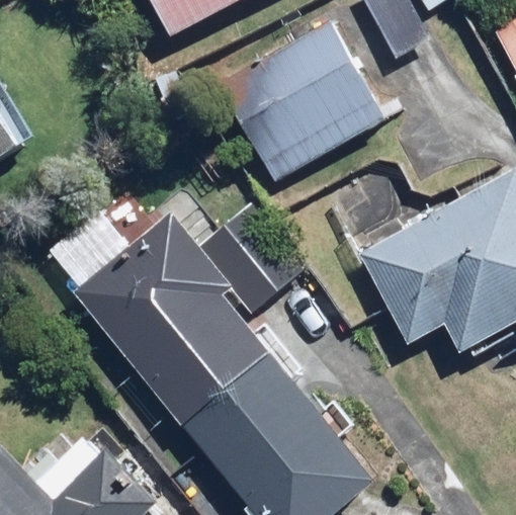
[(150,0),(167,36),(247,0),(150,0)]
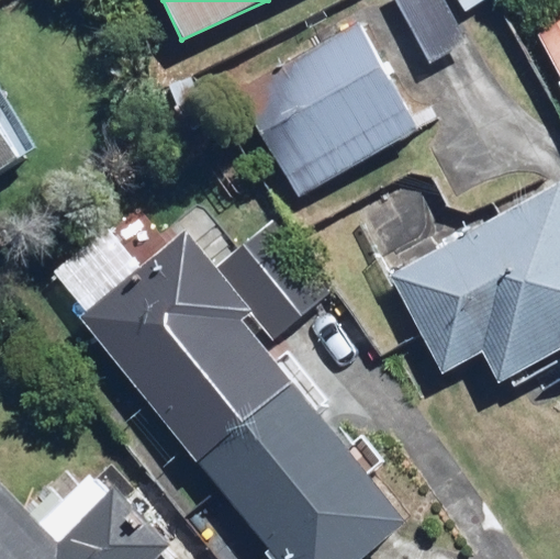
[(389,0),(432,66),(471,42),(456,18),(483,0),(389,0)]
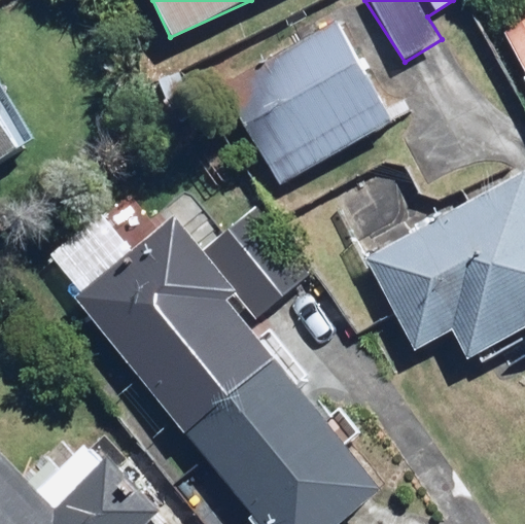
[(524,12),(501,27),(524,67),(524,12)]
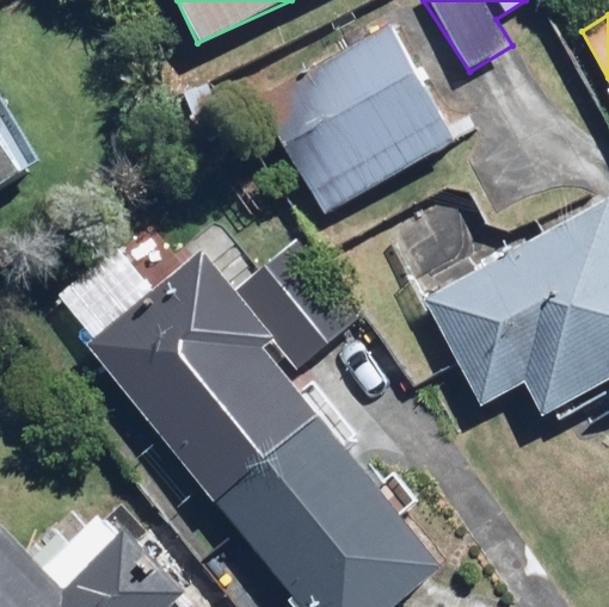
[(459,128),(389,19),(253,105),(323,214),(459,128)]
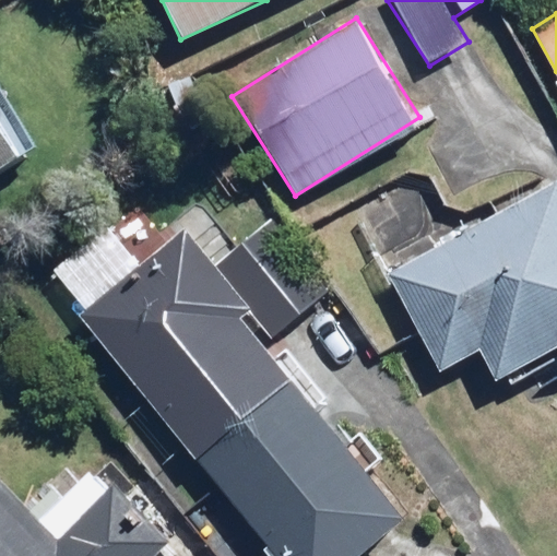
[(0,166),(22,152),(0,116),(0,166)]
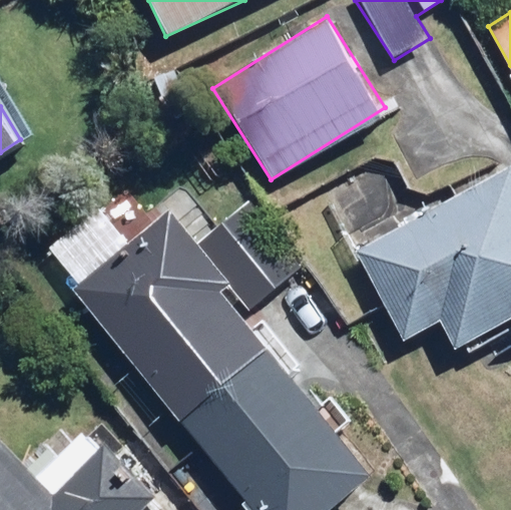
[(510,163),(357,248),(407,339),(439,322),(455,350),(510,318),(510,163)]
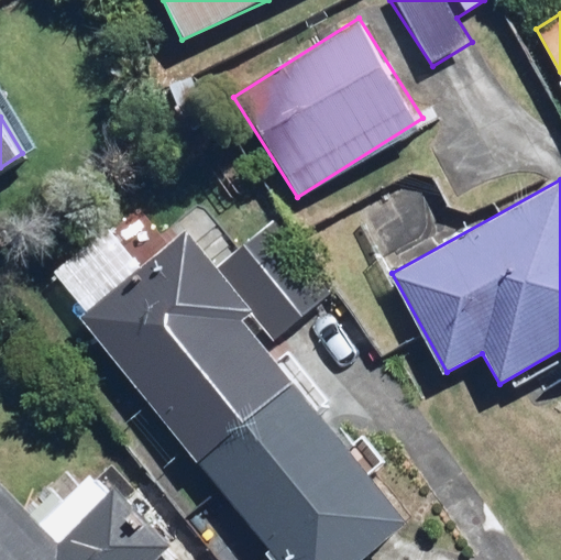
[(179,237),(79,322),(279,559),(362,559),(409,520),(370,474),(388,458),(356,420),(337,437),(265,353),(340,289),(272,210),(205,266),(179,237)]
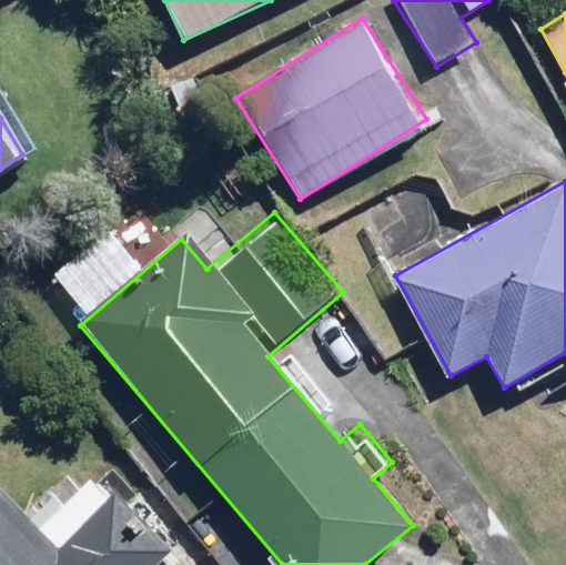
[(40,530),(0,484),(0,564),(162,564),(174,555),(101,474),(40,530)]
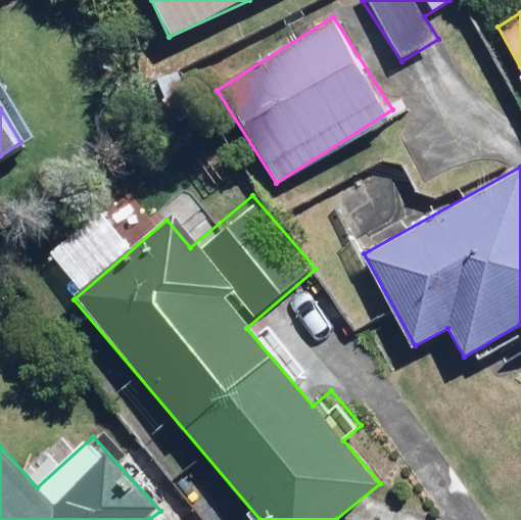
All buildings are outlined.
